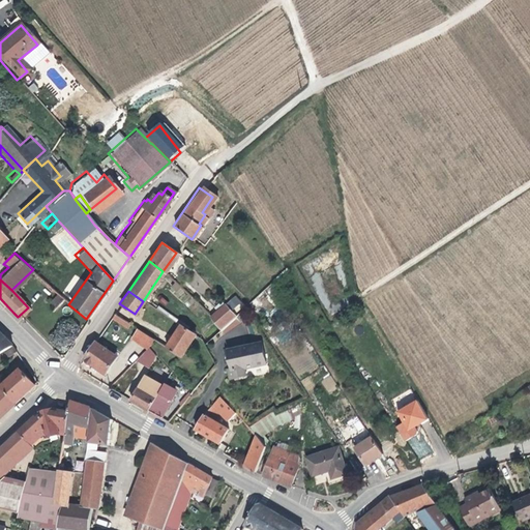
[(57,308),(64,299),(57,293),(50,302),(57,308)]
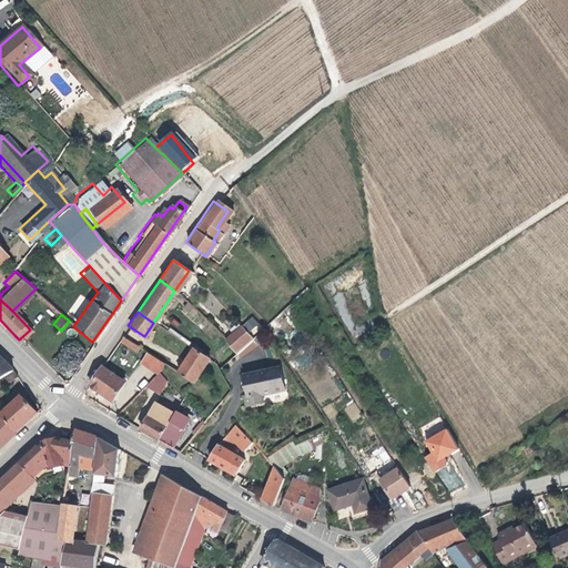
[(253,336),(262,327),(252,316),(243,324),(253,336)]
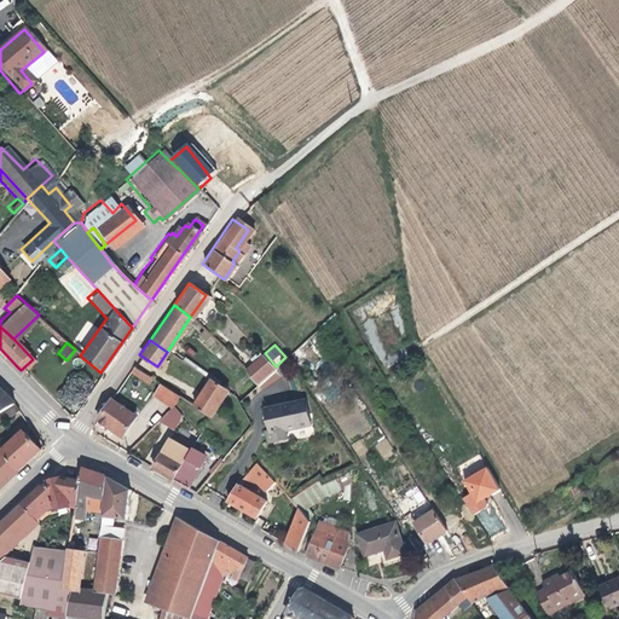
[(275,368),(262,354),(243,369),(256,383),(275,368)]
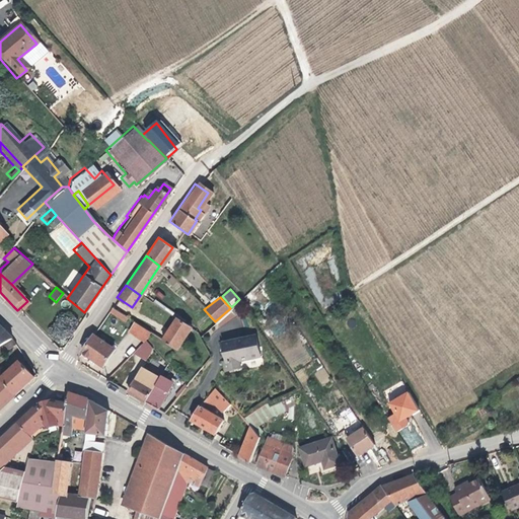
[(123,318),(124,316),(109,307),(107,311),(113,314),(114,312),(123,318)]
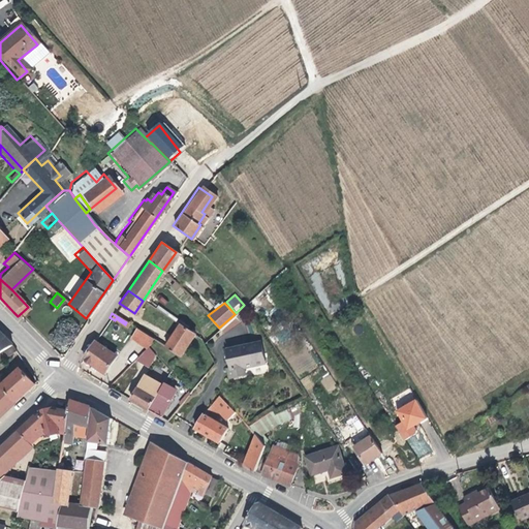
[(163,346),(179,356),(193,336),(193,335),(179,325),(163,346)]
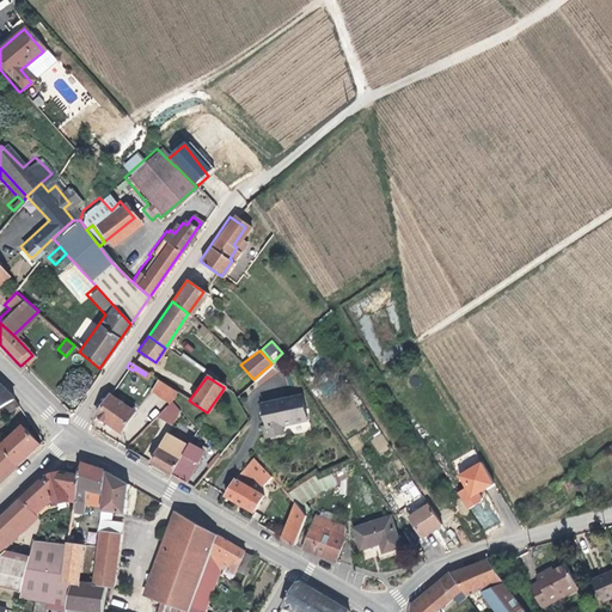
[(80,385),(73,379),(65,391),(71,397),(80,385)]
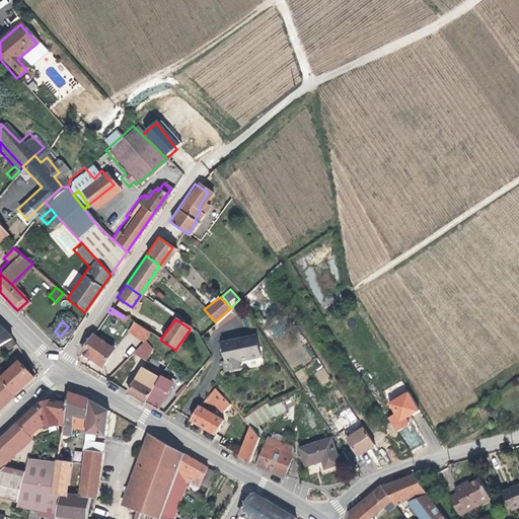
[(132,321),(125,331),(139,341),(142,338),(147,331),(132,321)]
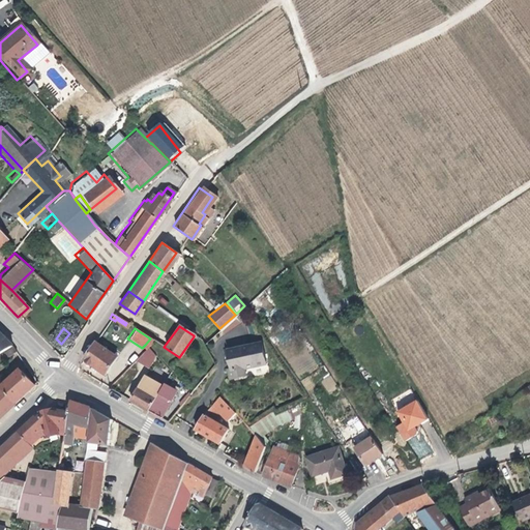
[(0,352),(9,346),(0,335),(0,352)]
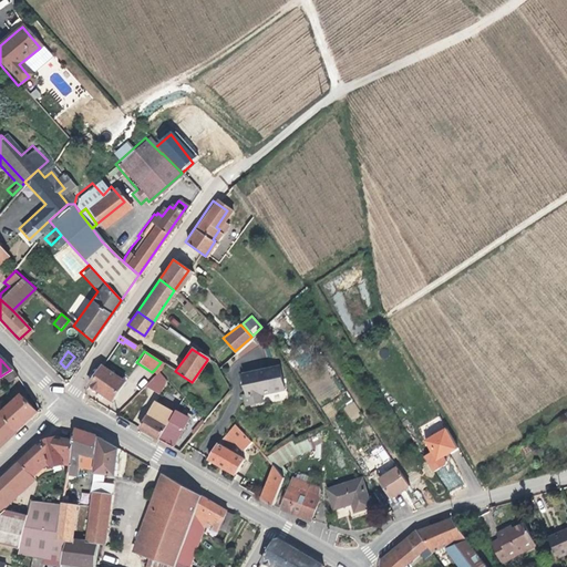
[(240,370),(243,381),(239,381),(240,391),(238,392),(239,398),(240,403),(255,400),(254,393),(278,389),(272,364),(240,370)]
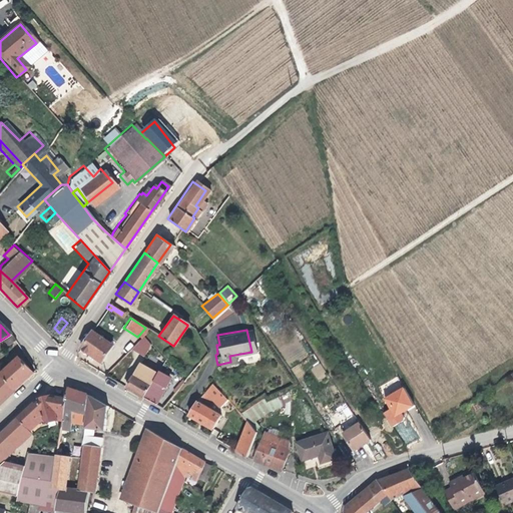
[(97,363),(109,346),(89,332),(79,348),(80,355),(88,359),(97,363)]
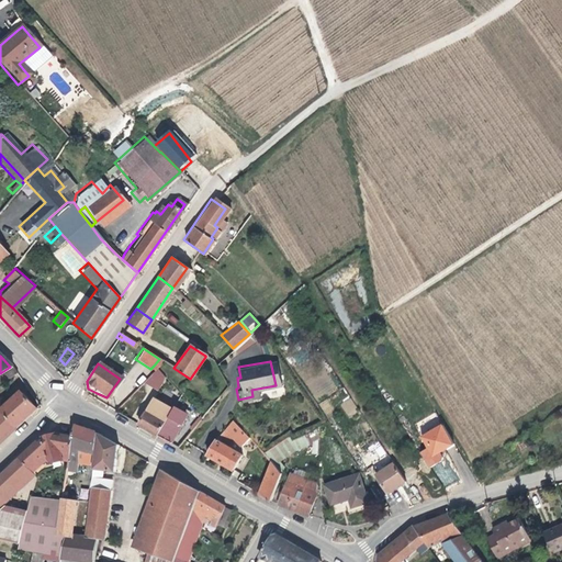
[(0,381),(14,372),(10,367),(0,373),(0,381)]
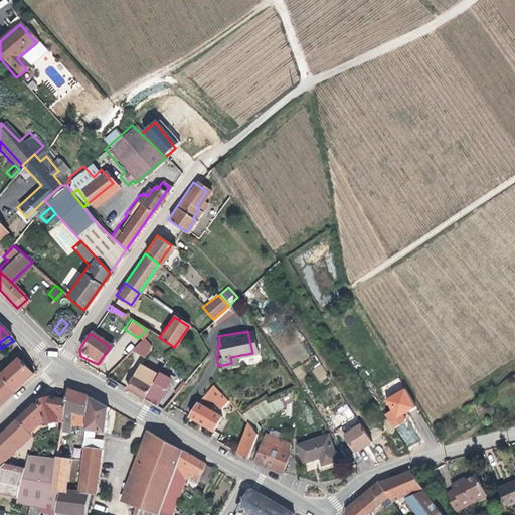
[(153,340),(148,349),(164,359),(169,350),(153,340)]
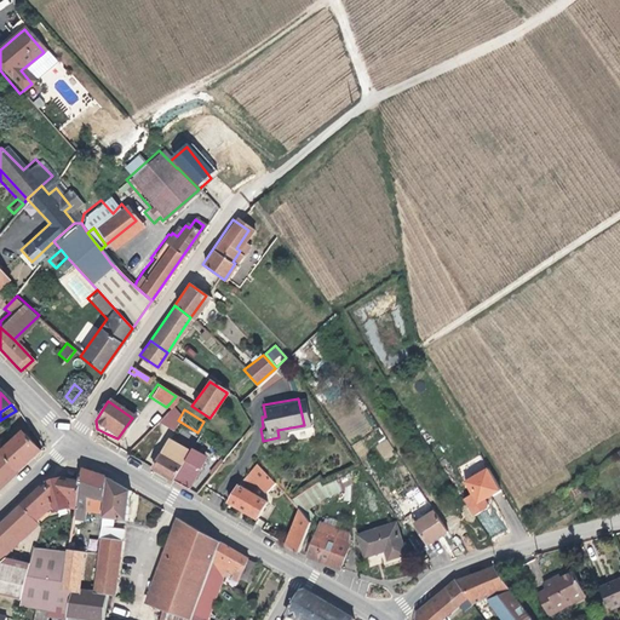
[(0,449),(0,484),(36,451),(19,432),(5,447),(0,449)]
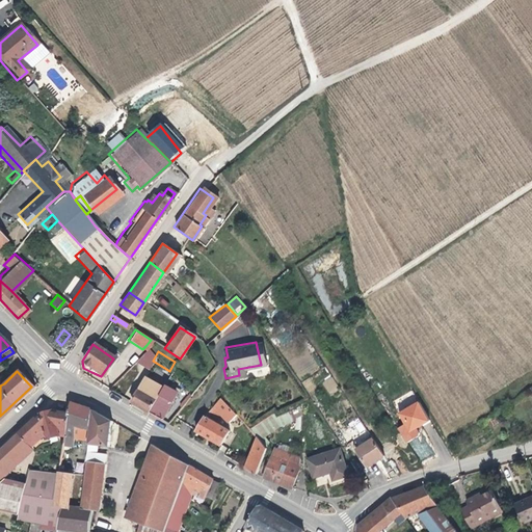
[(143,375),(136,387),(140,389),(147,377),(143,375)]
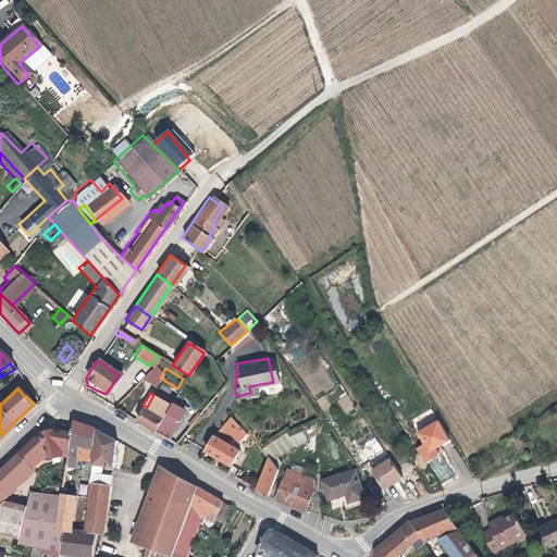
[(336,401),(345,412),(355,405),(346,394),(336,401)]
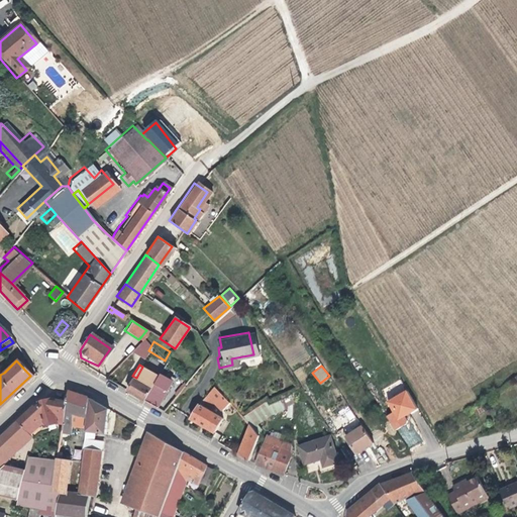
[(136,378),(132,376),(124,390),(132,394),(141,399),(151,381),(156,374),(142,367),(136,378)]
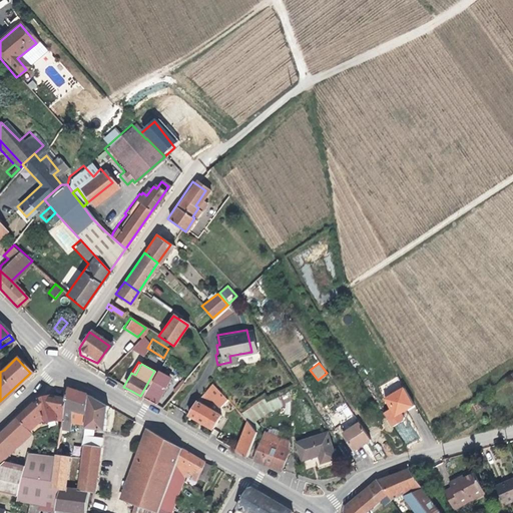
[(161,384),(150,378),(140,396),(151,403),(161,384)]
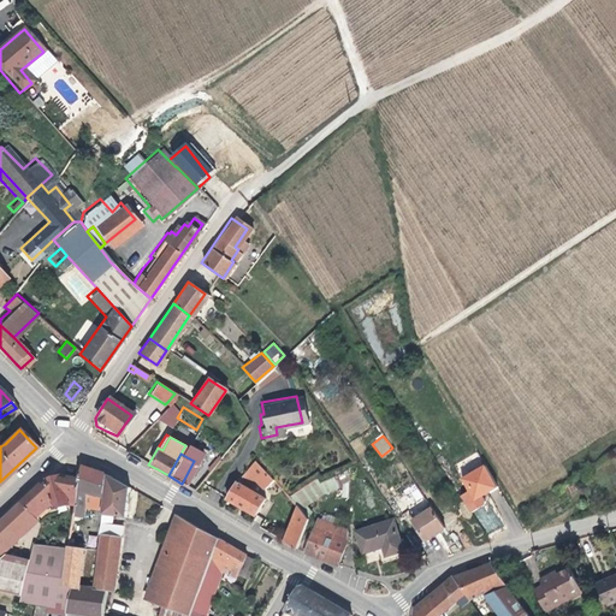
[(248,460),(230,474),(219,498),(232,505),(248,513),(256,495),(240,485),(248,475),(255,484),(265,477),(254,465),(248,460)]
